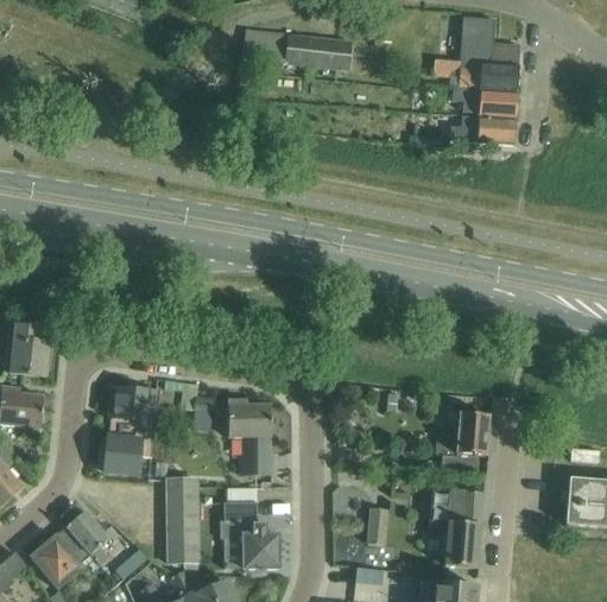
[(97,0),(139,17),(144,0),(97,0)]
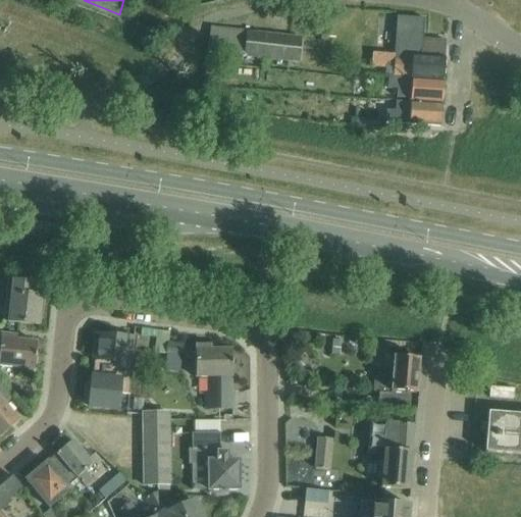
[(372,50),(371,63),(395,64),(394,73),(411,74),(443,78),(445,55),(446,38),(423,36),(425,14),(397,12),(395,51),(372,50)]
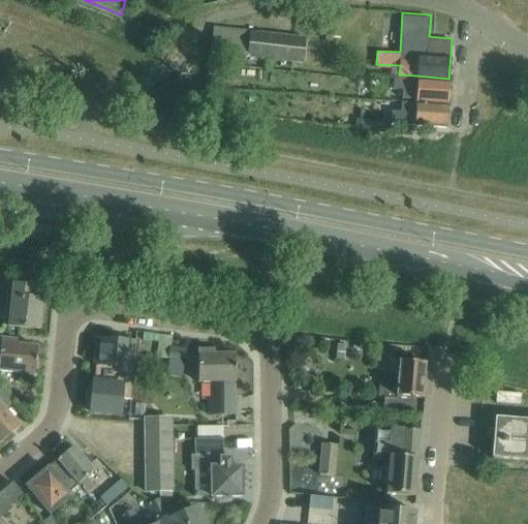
[(138,35),(154,38),(156,25),(141,23),(138,35)]
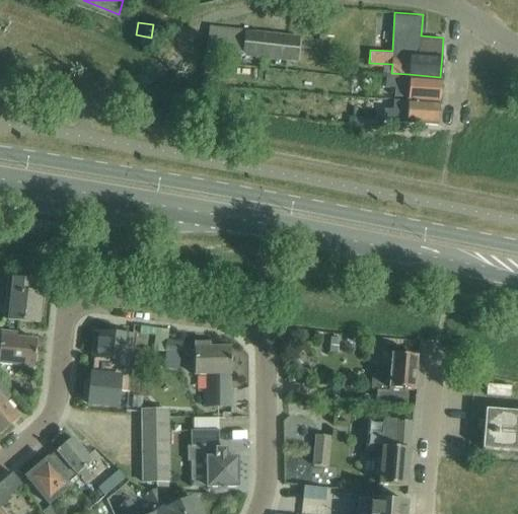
[(210,23),(207,49),(296,59),(299,33),(247,28),(247,27),(210,23)]
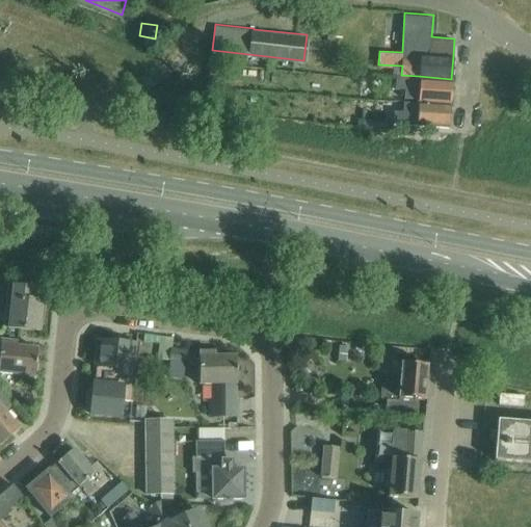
[(418,101),(419,101),(449,103),(451,79),(419,76),(401,75),(397,74),(371,73),(370,84),(419,87),(418,101)]
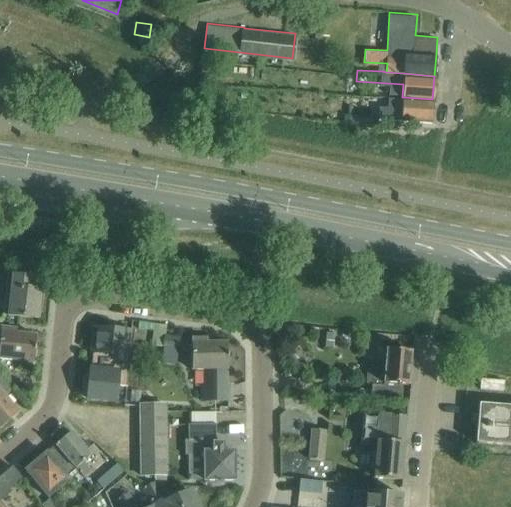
[(432,99),(403,97),(402,107),(365,104),(364,116),(379,117),(379,118),(431,121),(432,99)]
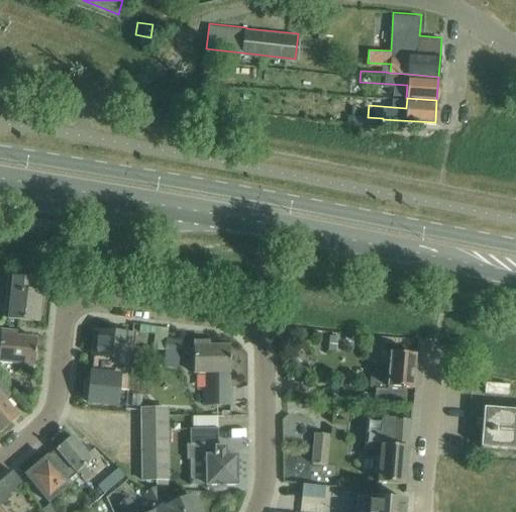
[(7,315),(38,318),(41,290),(31,289),(32,277),(9,274),(6,299),(9,300),(7,315)]
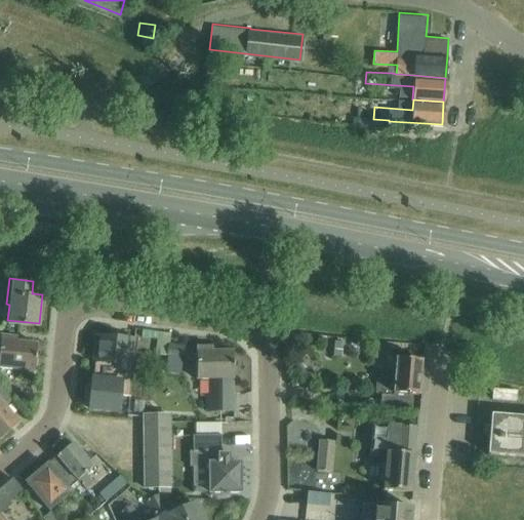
[(139,346),(157,347),(159,324),(140,323),(139,346)]
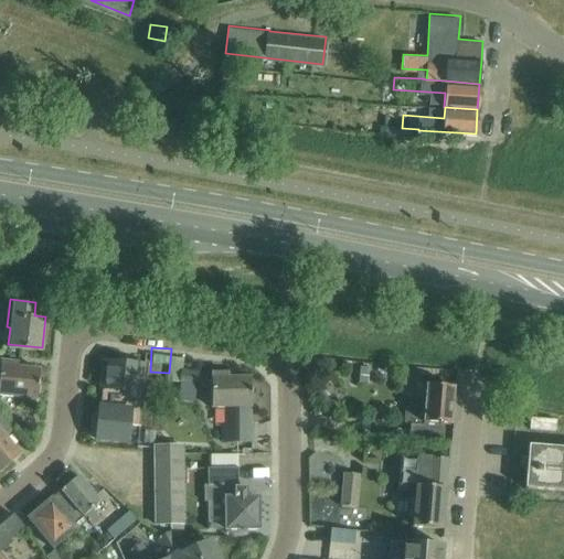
[(0,391),(36,396),(40,367),(18,364),(18,359),(1,357),(2,348),(0,348),(0,391)]
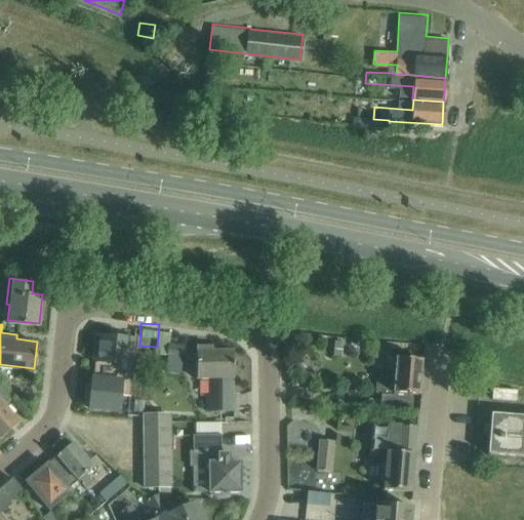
[(159,331),(157,352),(169,354),(169,351),(183,353),(183,354),(196,356),(196,376),(210,376),(210,393),(205,393),(206,407),(234,407),(233,392),(231,392),(231,375),(233,375),(233,349),(212,349),(212,344),(196,345),(170,341),(171,332),(159,331)]
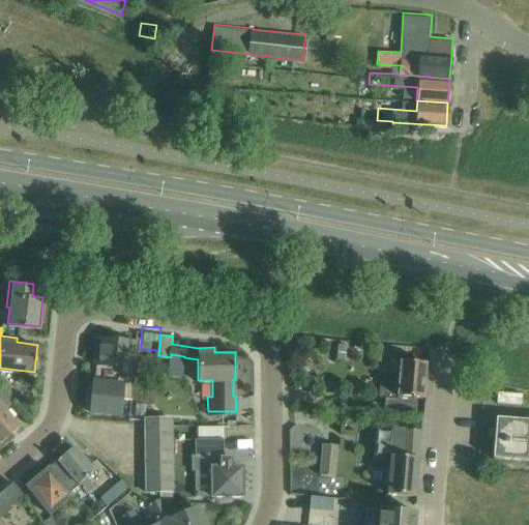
[(354,336),(331,336),(331,355),(354,355),(354,336)]
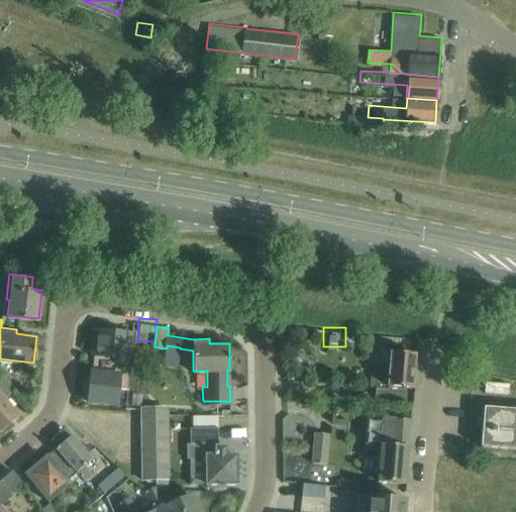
[(130,356),(133,332),(96,329),(93,352),(95,352),(93,370),(92,370),(89,399),(115,402),(117,387),(128,388),(131,356),(130,356)]
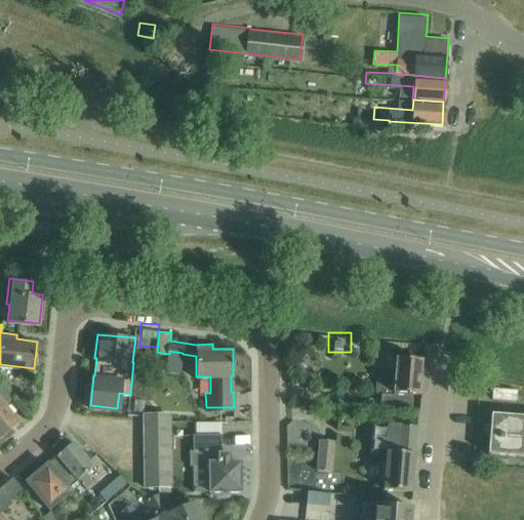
[(397,355),(394,391),(418,393),(418,392),(421,357),(397,355)]
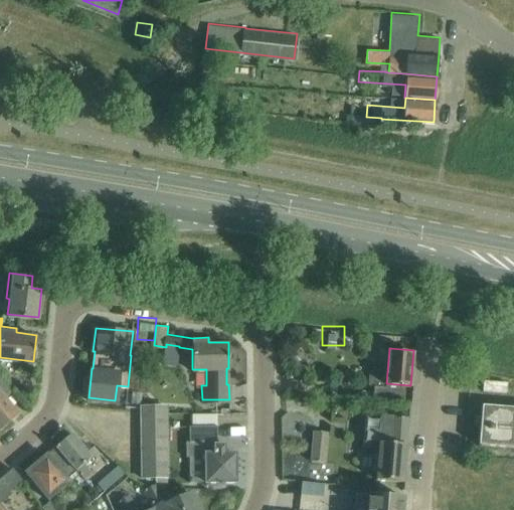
[(0,373),(0,428),(18,412),(5,397),(14,389),(0,373)]
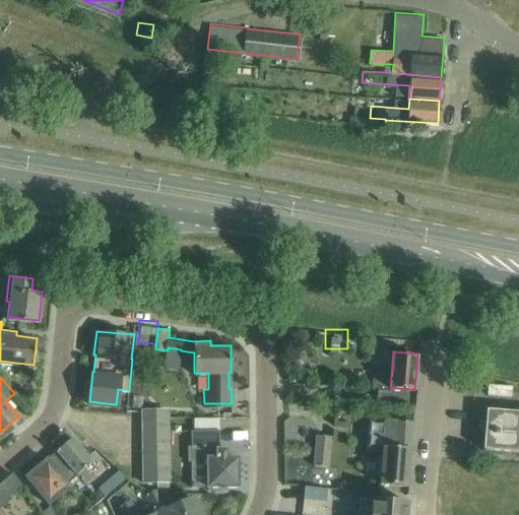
[(493,389),(516,391),(517,379),(493,378),(493,389)]
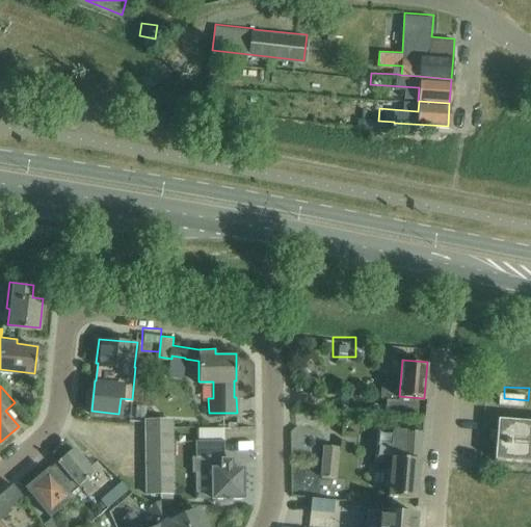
[(424,398),(399,396),(399,398),(387,397),(386,412),(424,414),(426,398),(424,397),(424,398)]
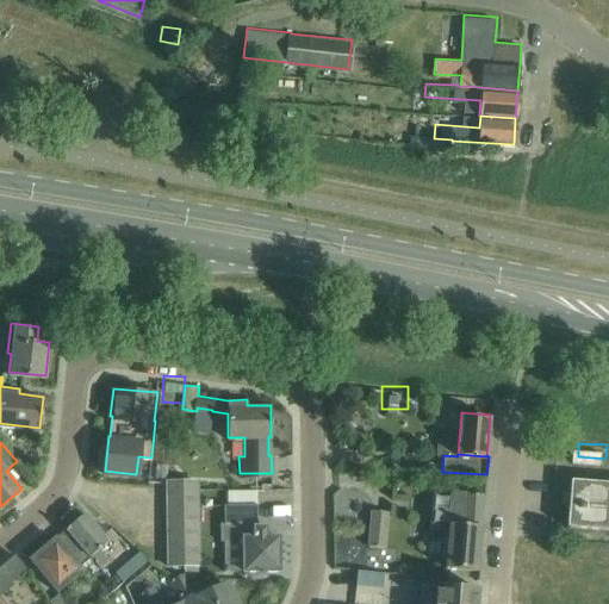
[(567,524),(608,527),(608,480),(571,477),(567,524)]
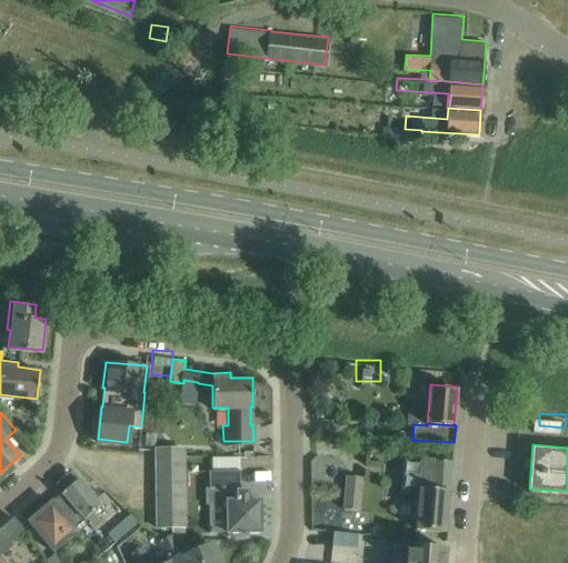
[(155,446),(156,462),(183,462),(183,458),(183,446),(155,446)]
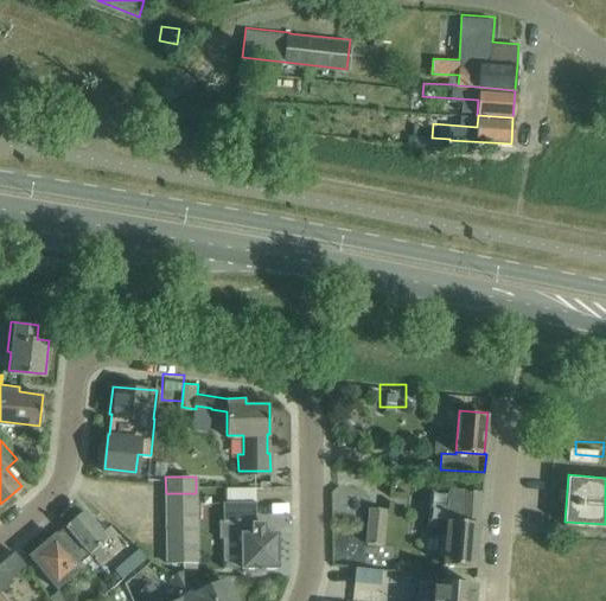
[(230,480),(230,493),(262,493),(261,480),(230,480)]
